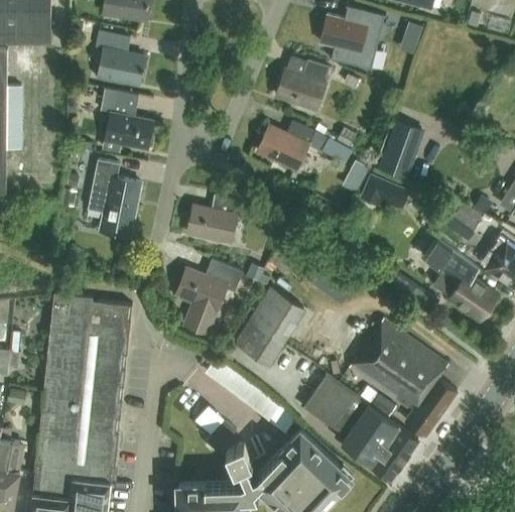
[(0,42),(49,43),(49,0),(0,0),(0,42)]
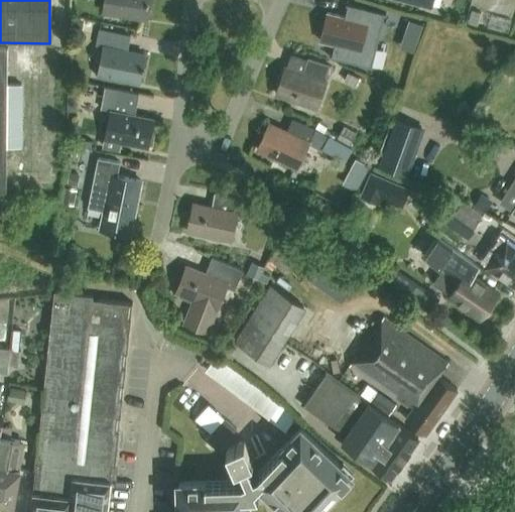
[(145,22),(148,0),(105,0),(103,15),(145,22)]
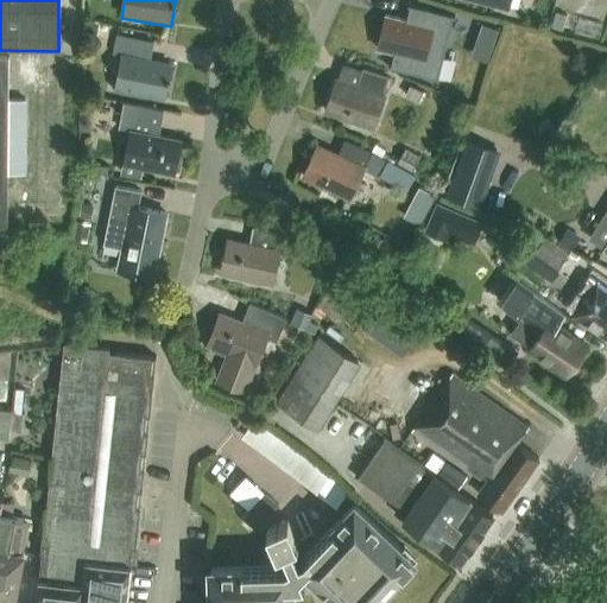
[(463,0),(506,11),(507,0),(463,0)]
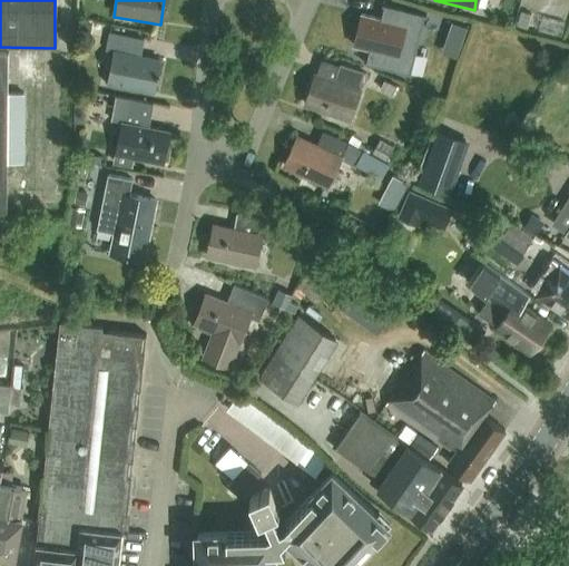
[(361,18),(353,49),(368,52),(364,66),(409,77),(423,18),(408,15),(383,8),(379,23),(361,18)]
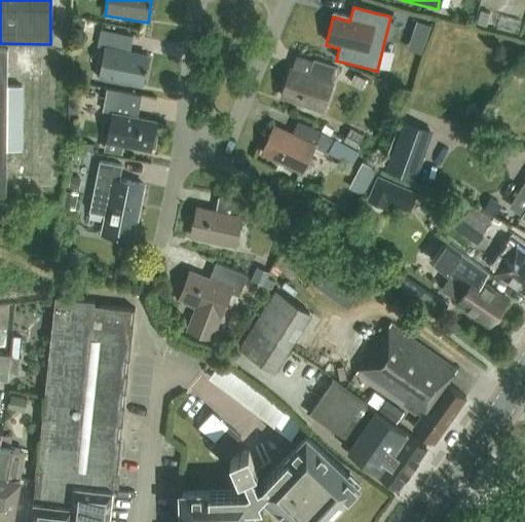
[(84,23),(72,21),(69,33),(82,36),(84,23)]
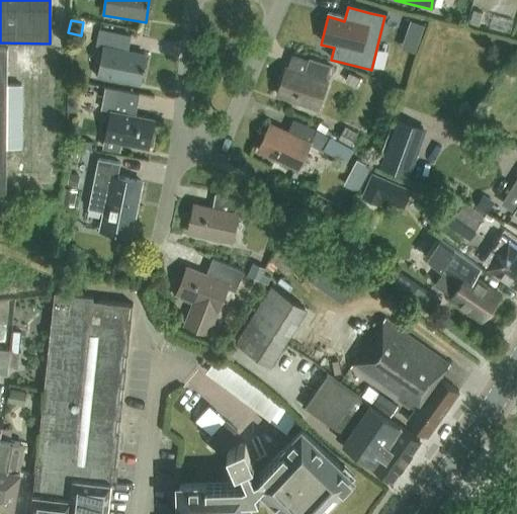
[(409,23),(405,35),(419,40),(423,28),(409,23)]
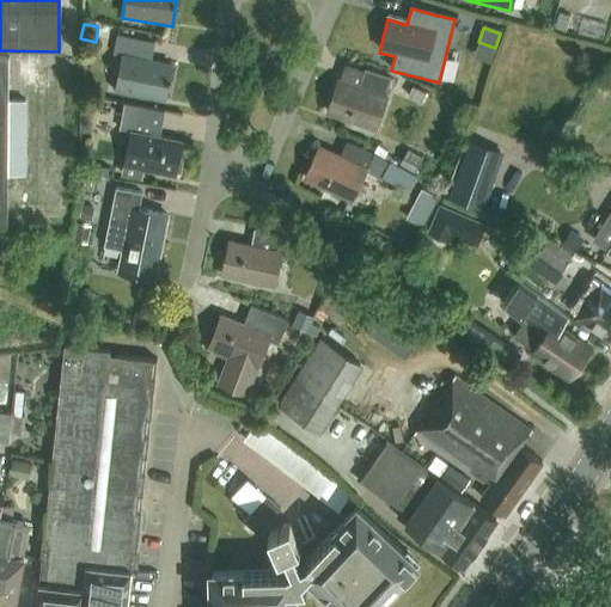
[(163,102),(170,69),(148,65),(152,47),(134,43),(116,40),(115,49),(112,57),(121,60),(115,92),(163,102)]
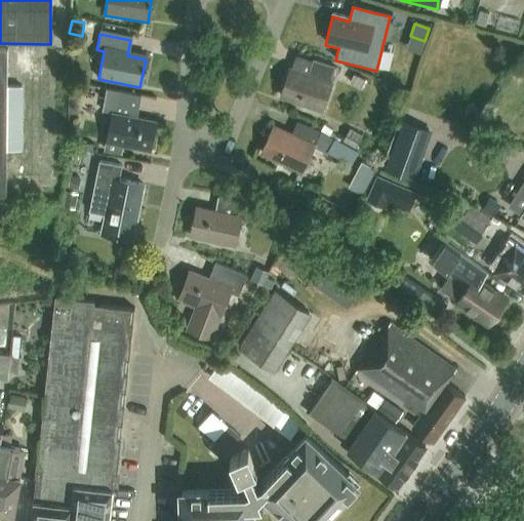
[(5,94),(5,51),(0,51),(0,196),(4,196),(4,153),(18,153),(18,99),(18,94),(5,94)]
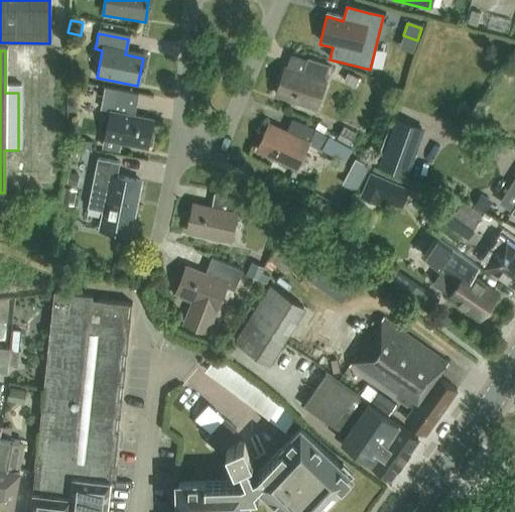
[(314,111),(329,70),(306,62),(301,77),(284,71),(275,98),(314,111)]
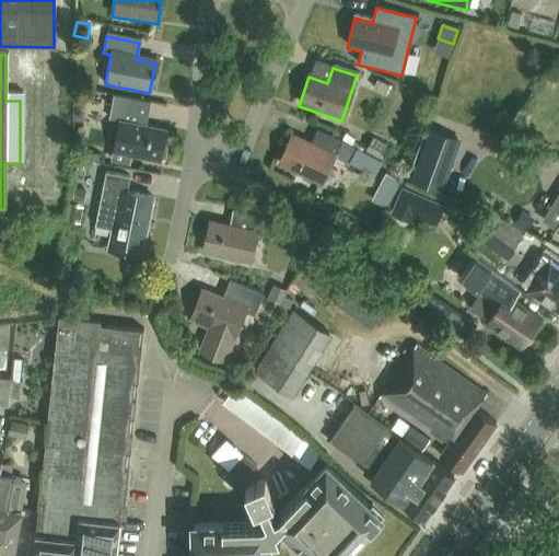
[(113,100),(111,109),(108,122),(119,124),(111,163),(128,166),(129,158),(159,164),(160,161),(164,161),(166,149),(162,149),(165,134),(143,129),(148,106),(113,100)]
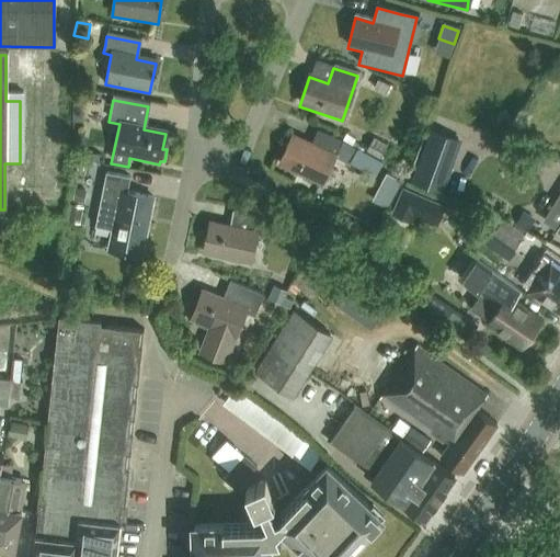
[(463,141),(430,131),(412,183),(444,194),(463,141)]
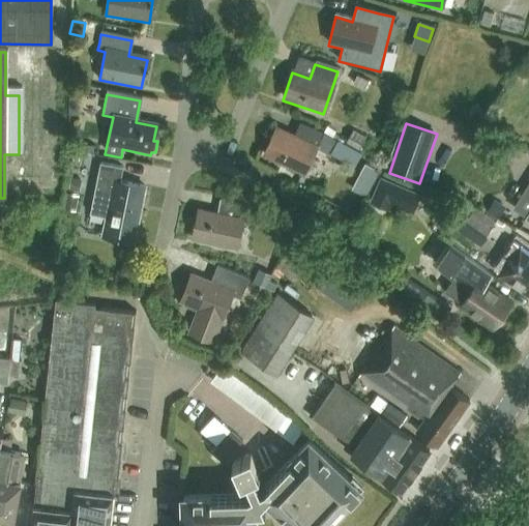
[(79,127),(68,126),(68,140),(78,140),(79,127)]
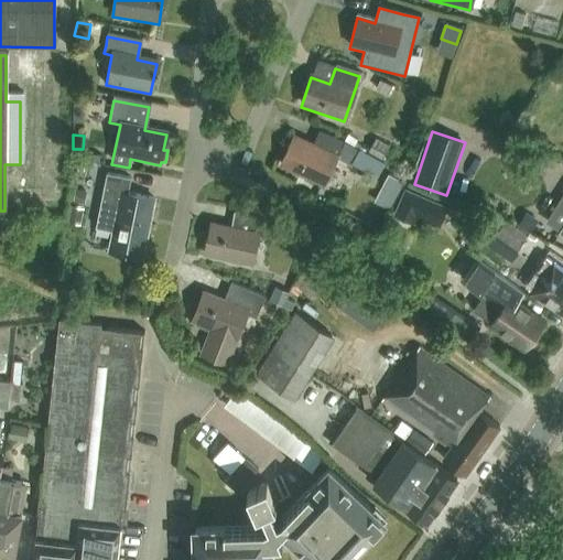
[(322,187),(342,144),(318,135),(312,148),(293,140),(280,168),(322,187)]
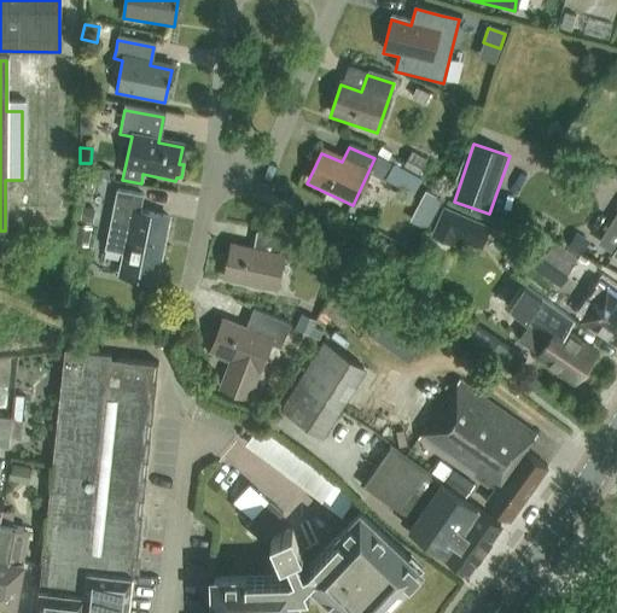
[(426,162),(411,153),(403,169),(418,176),(426,162)]
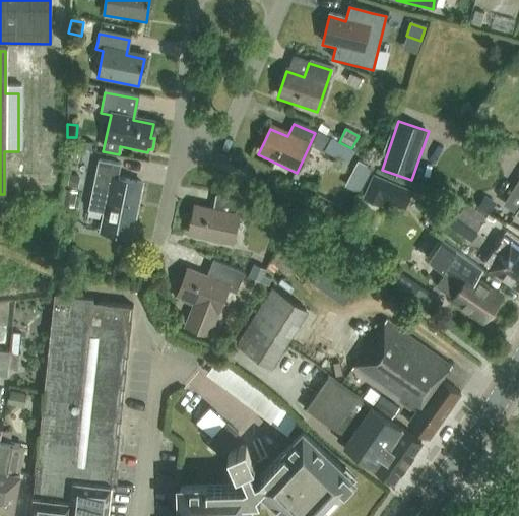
[(352,152),(331,140),(324,153),(345,166),(352,152)]
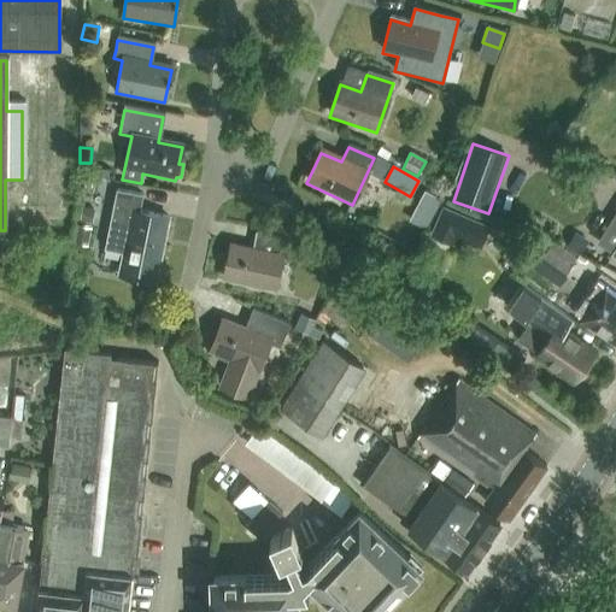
[(153,284),(166,221),(138,215),(141,199),(116,193),(105,251),(124,254),(118,277),(153,284)]
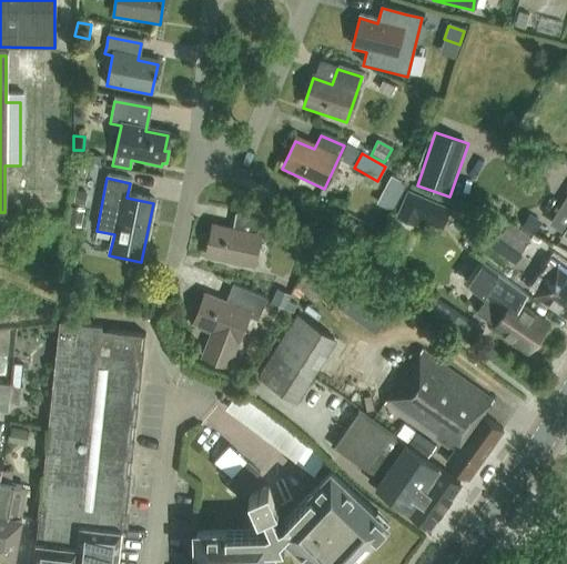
[(398,200),(406,185),(391,179),(384,192),(398,200)]
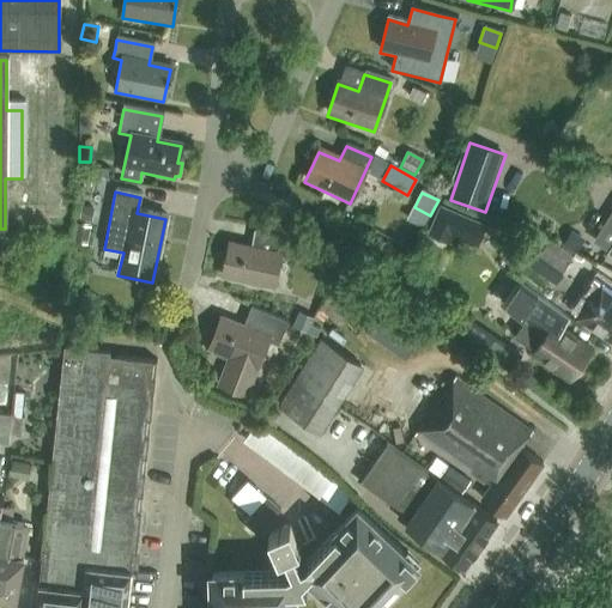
[(485,228),(438,208),(426,237),(449,247),(452,239),(477,249),(485,228)]
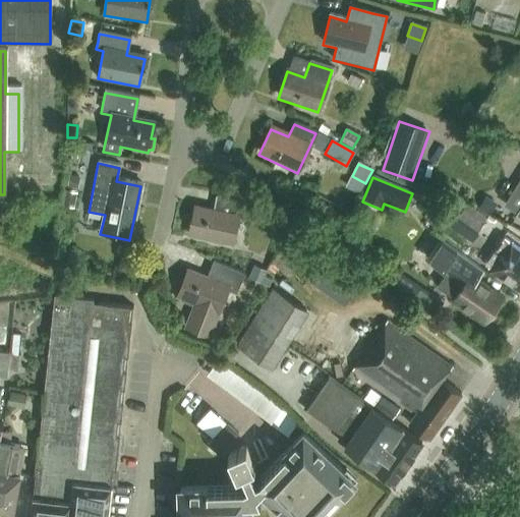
[(239,216),(242,204),(216,198),(213,213),(194,210),(188,238),(230,246),(236,216),(239,216)]
